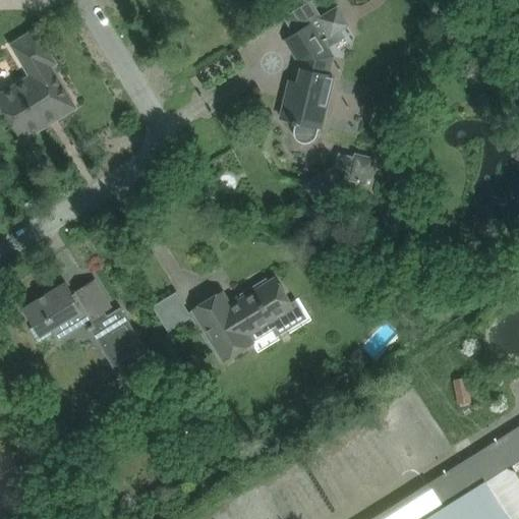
[(312,138),(314,133),(316,125),(319,126),(332,75),(326,73),(331,54),(321,38),(328,33),(329,34),(346,23),(336,6),(318,16),(319,17),(311,22),(310,21),(287,36),(302,59),(296,81),(288,79),(280,117),(291,119),(291,122),(294,123),(293,127),(293,133),(296,138),(301,141),(307,141),(312,138)]
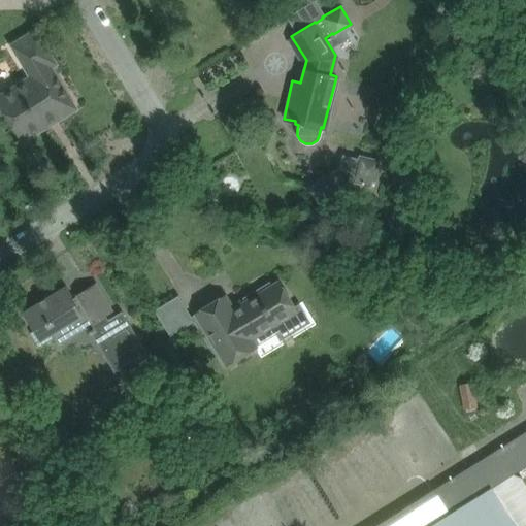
[(22,138),(46,124),(43,118),(71,102),(50,65),(55,62),(34,29),(17,40),(10,43),(30,75),(13,86),(18,92),(0,103),(10,121),(22,138)]
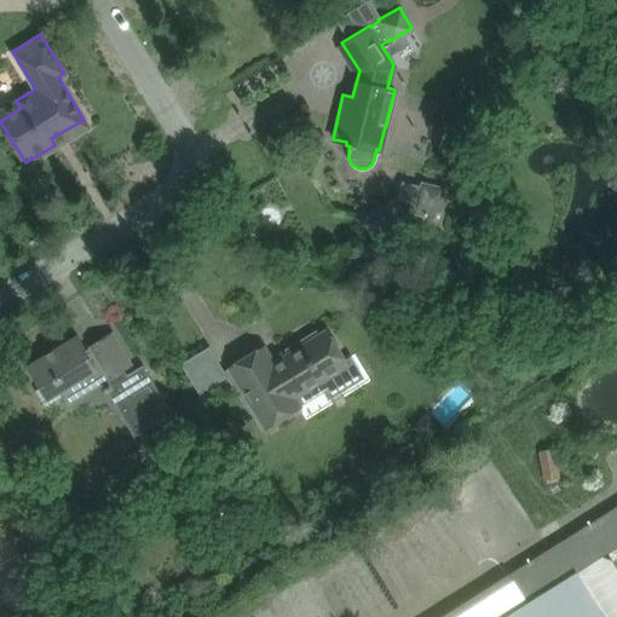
[(438,212),(444,188),(421,182),(415,205),(399,201),(359,226),(368,240),(413,213),(434,218),(436,212),(438,212)]
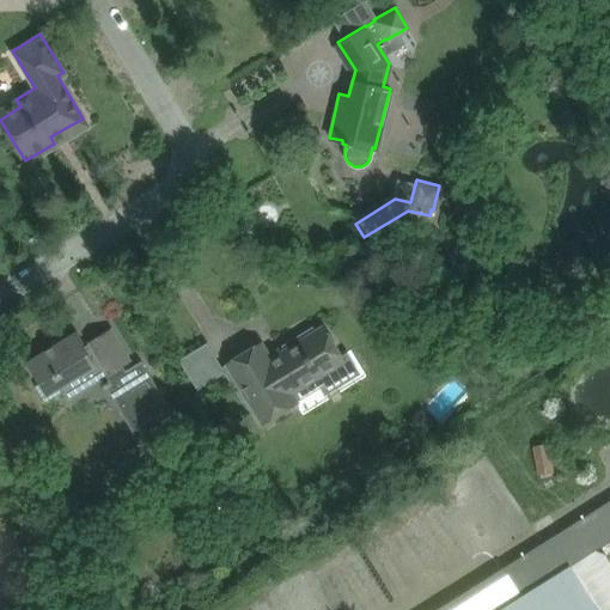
[(290,391),(342,359),(334,347),(322,325),(313,331),(311,327),(281,345),(285,348),(269,358),(258,342),(226,363),(238,383),(262,421),(296,401),(290,391)]
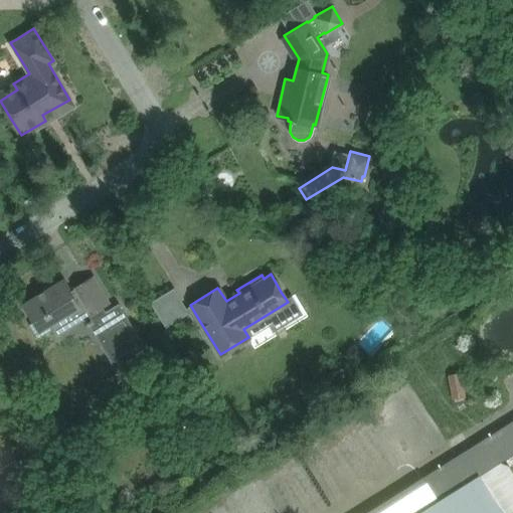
[(69,290),(68,289),(62,279),(21,304),(31,321),(28,323),(36,337),(50,328),(55,335),(57,334),(55,331),(68,323),(63,316),(76,308),(88,324),(96,319),(104,334),(97,338),(112,363),(126,355),(128,359),(127,359),(128,360),(146,349),(118,302),(104,310),(102,307),(109,303),(102,292),(92,275),(72,287),(73,287),(69,290)]
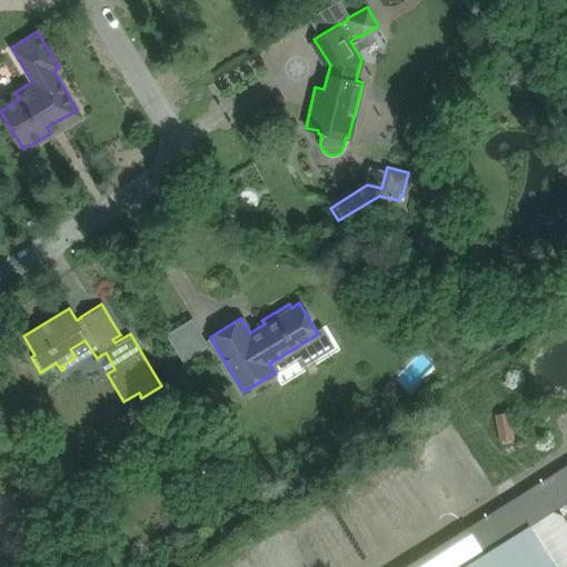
[(507,414),(493,417),(497,439),(511,436),(507,414)]
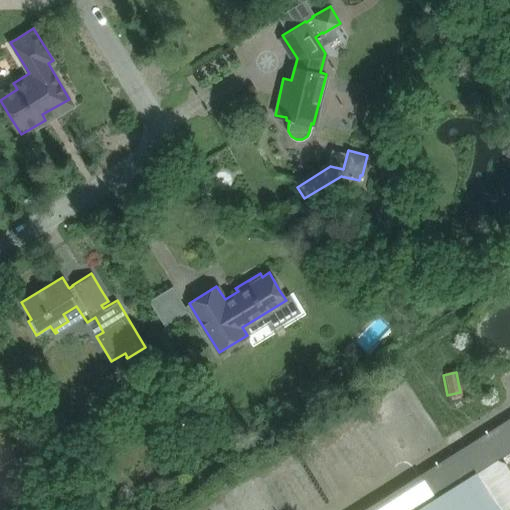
[(509,418),(451,456),(421,475),(436,498),(475,473),(491,464),(497,459),(503,456),(509,451),(509,418)]
